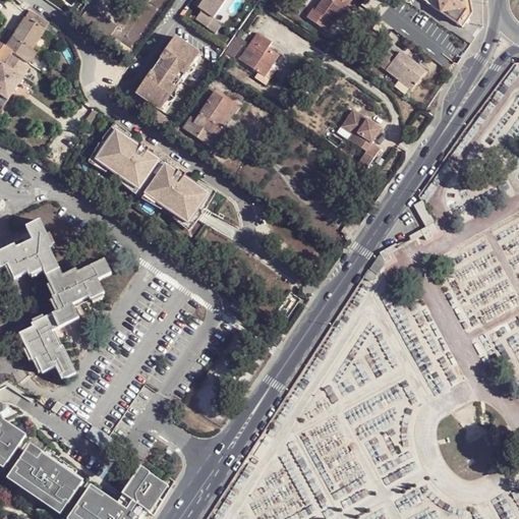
[(190,21),(202,30),(208,20),(222,0),(199,0),(192,10),(196,13),(190,21)]
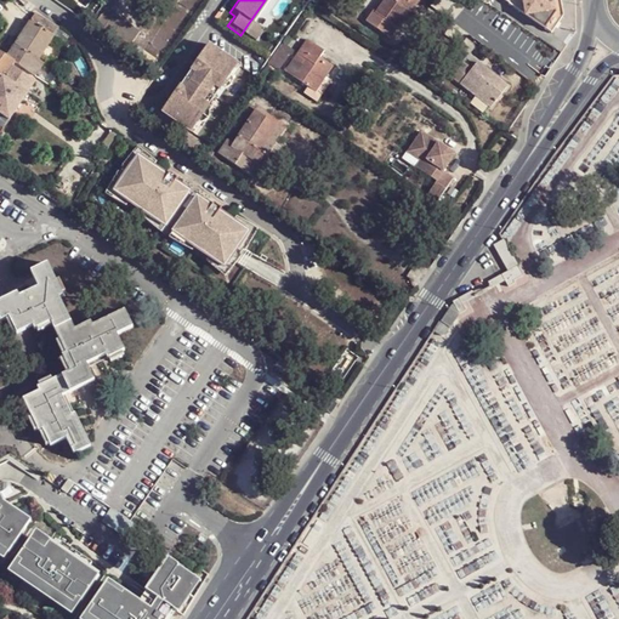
[(382,0),(374,11),(391,23),(405,6),(410,10),(415,0),(382,0)]
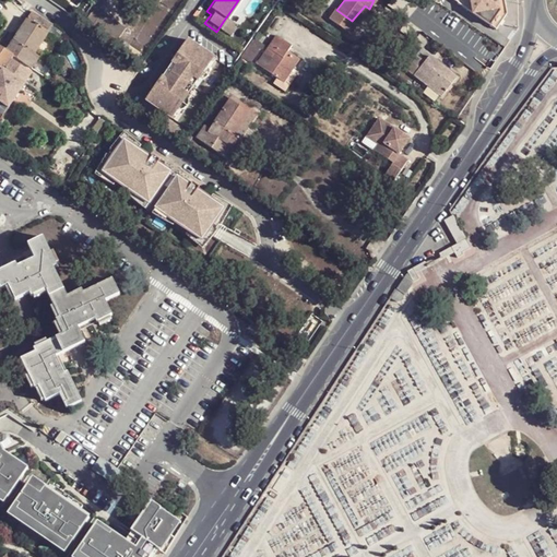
[(454,0),(494,27),(505,11),(502,0),(454,0)]
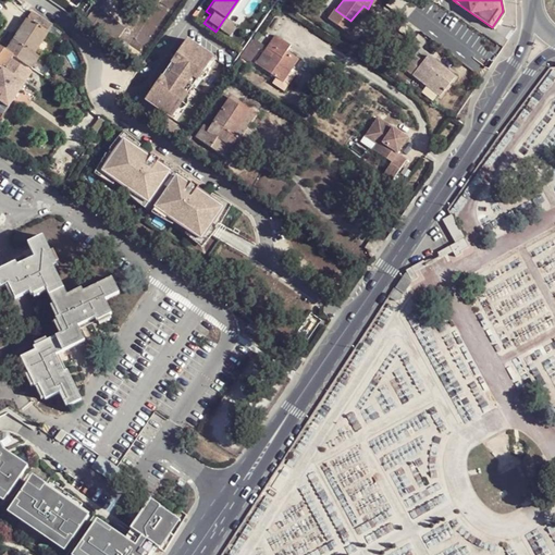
[(32,5),(25,15),(47,31),(54,20),(32,5)]
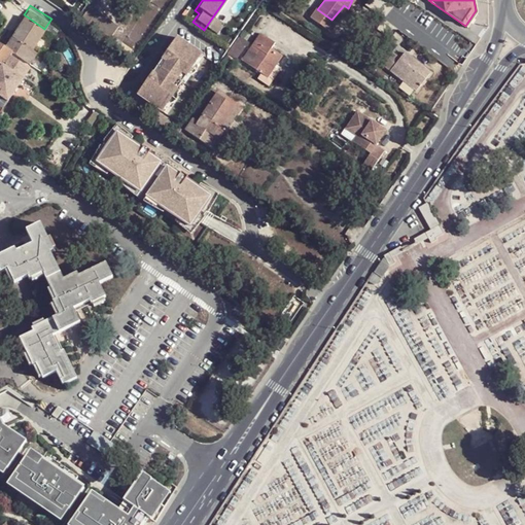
[(81,7),(74,18),(90,29),(97,18),(81,7)]
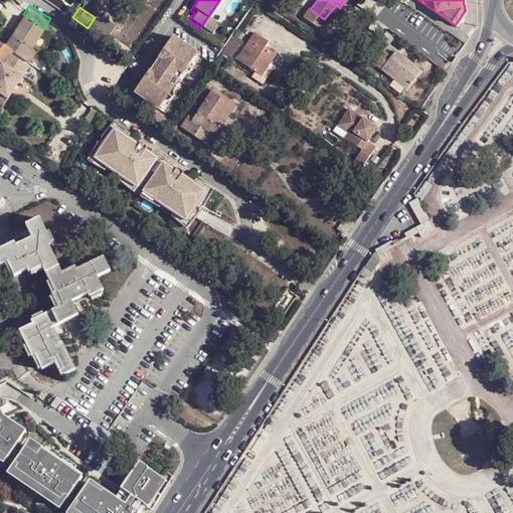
[(43,28),(23,14),(3,44),(0,42),(0,92),(7,97),(27,66),(25,64),(35,50),(30,47),(43,28)]
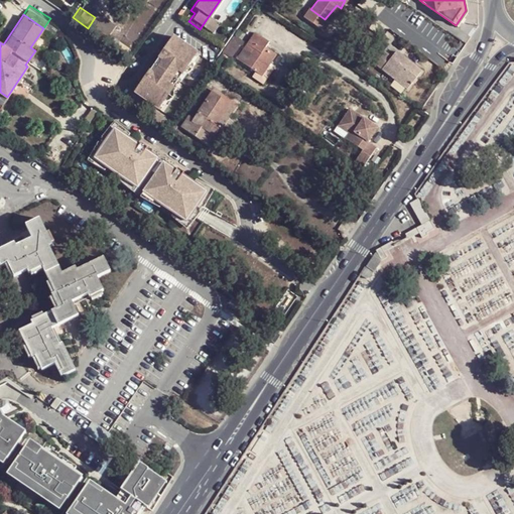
[(206,20),(200,29),(208,35),(215,26),(206,20)]
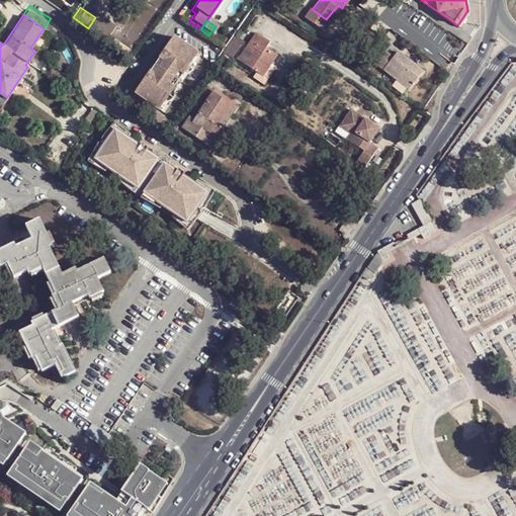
[(269,38),(256,29),(247,40),(253,46),(245,58),(263,70),(269,61),(277,50),(266,44),(269,38)]
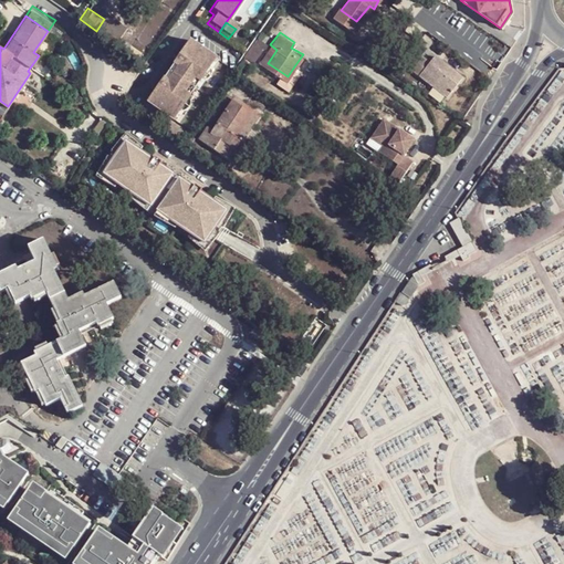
[(265,41),(258,35),(244,55),(251,61),(265,41)]
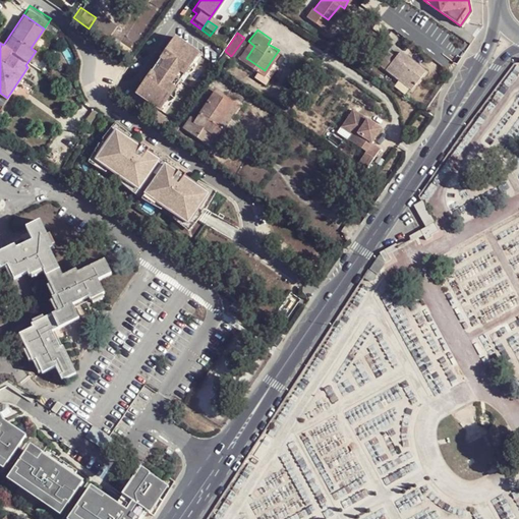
[(185,58),(191,62),(197,52),(174,35),(168,43),(162,51),(147,73),(141,80),(133,93),(158,109),(165,98),(159,94),(165,84),(171,90),(185,70),(179,66),(185,58)]
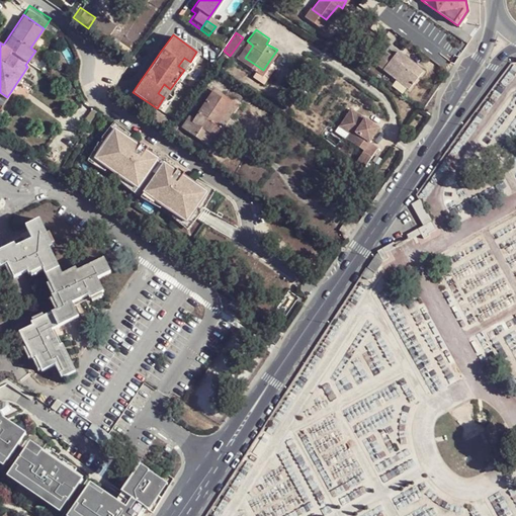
[(161,51),(167,43),(161,39),(156,48),(161,51)]
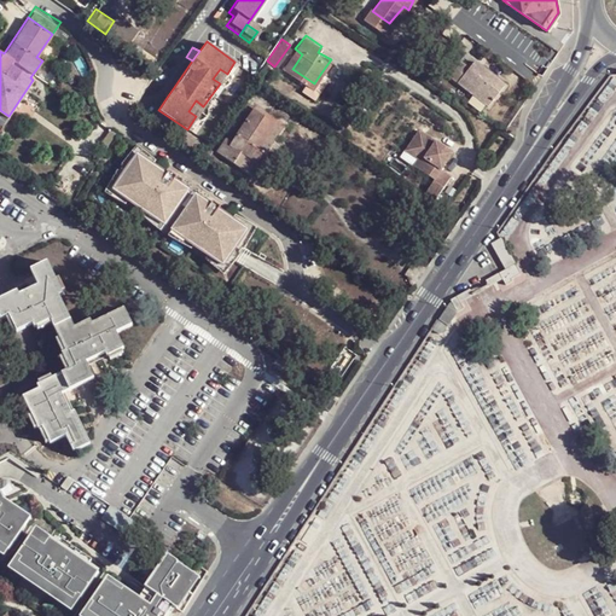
[(469,67),(462,60),(451,74),(488,105),(506,86),(474,59),(469,67)]
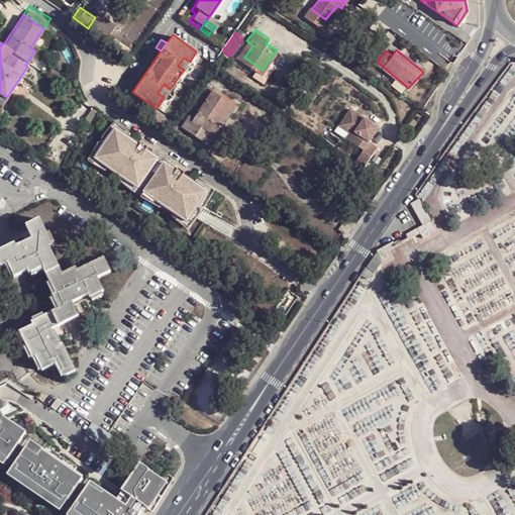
[(184,70),(190,62),(184,58),(178,66),(184,70)]
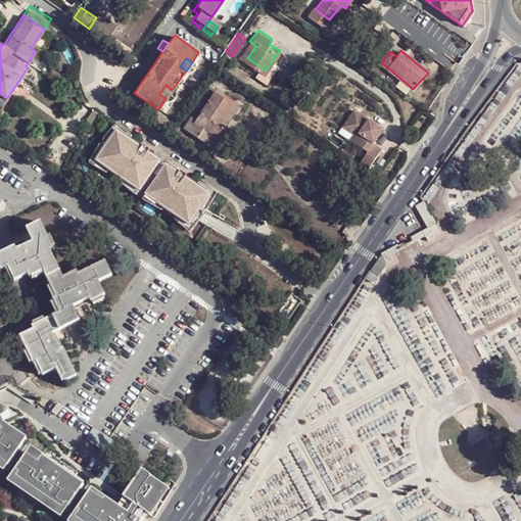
[(277,64),(272,61),(266,70),(259,66),(255,73),(267,80),(277,64)]
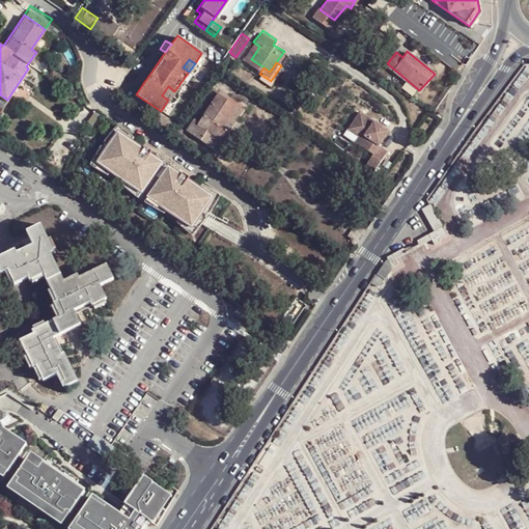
[(144,82),(149,75),(144,71),(138,78),(144,82)]
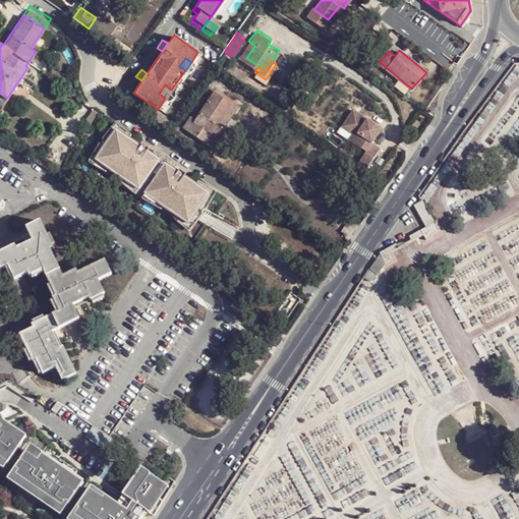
[(165,98),(171,90),(165,84),(159,94),(165,98)]
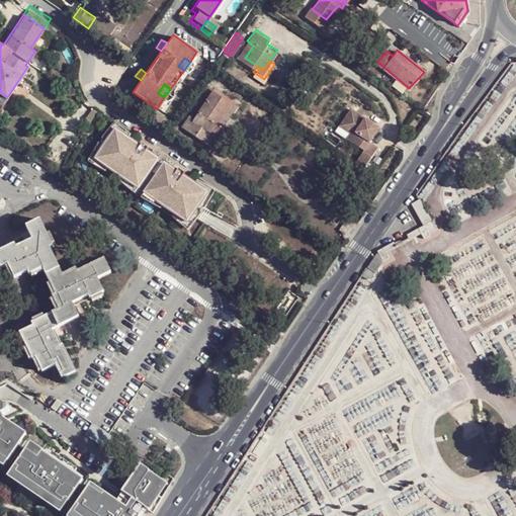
[(215,123),(229,102),(213,91),(192,120),(195,123),(191,130),(211,142),(222,127),(215,123)]
